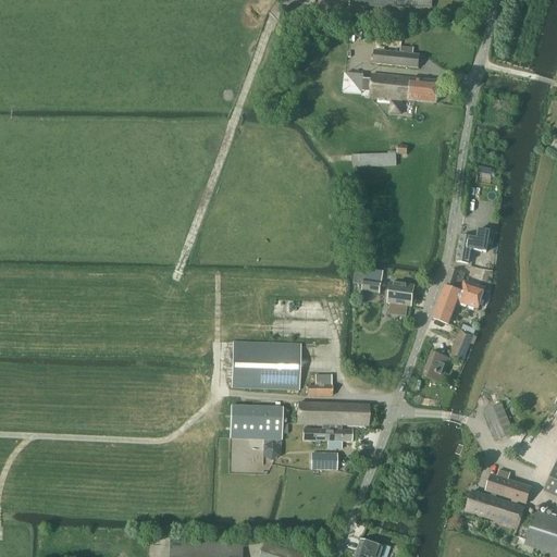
[(418,69),(419,56),(373,51),(372,64),(418,69)]
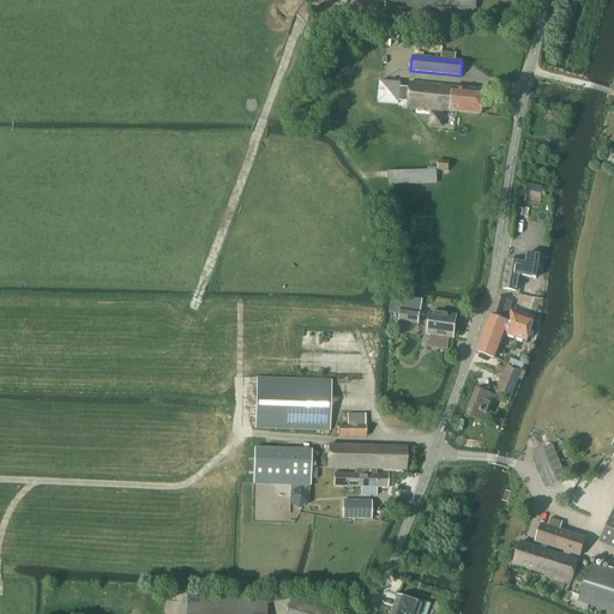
[(409,89),(401,88),(401,84),(380,82),(378,102),(399,104),(398,106),(431,109),(429,125),(443,126),(444,113),(443,113),(443,110),(480,114),(483,90),(409,83),(409,89)]
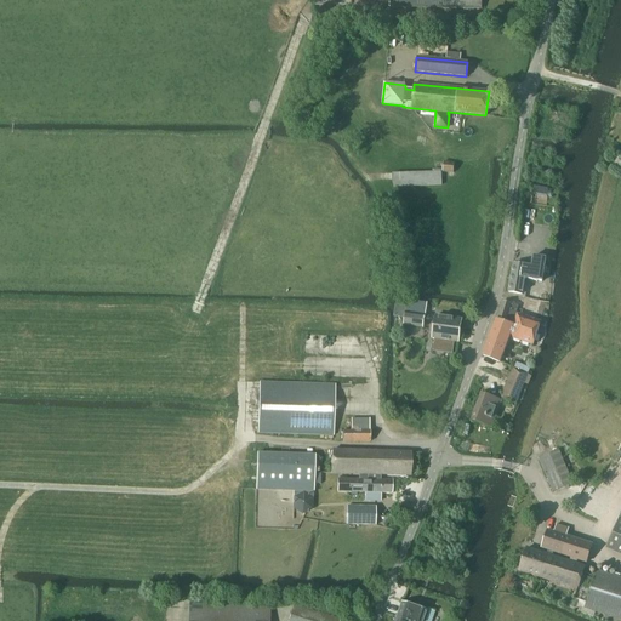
[(443,163),(443,174),(453,175),(454,164),(443,163)]
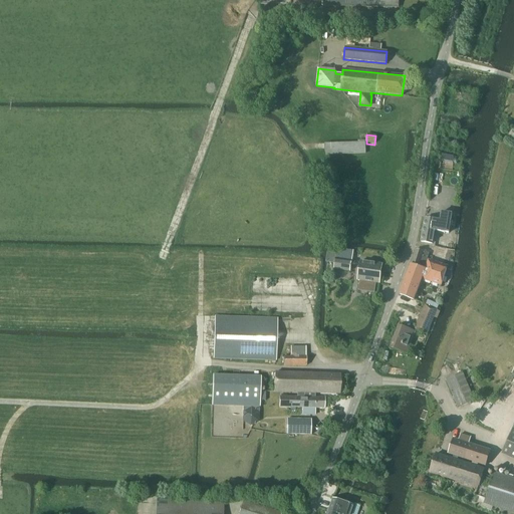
[(364,142),(323,143),(324,154),(365,153),(364,142)]
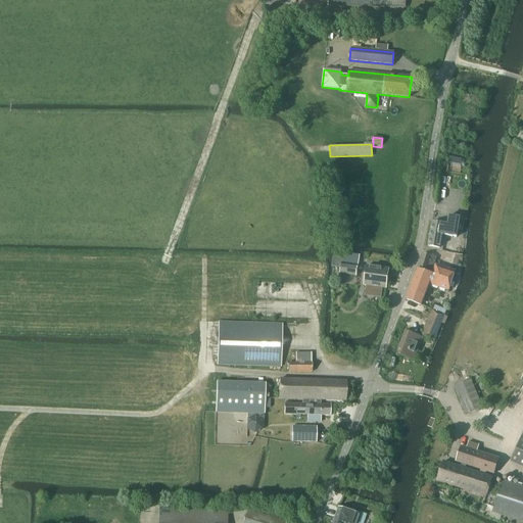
[(449,157),(448,165),(460,167),(461,158),(449,157)]
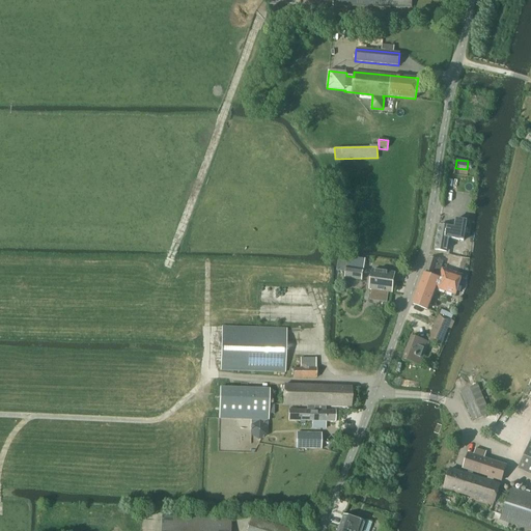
[(464,242),(467,222),(455,220),(454,228),(438,226),(435,250),(446,252),(448,240),(464,242)]
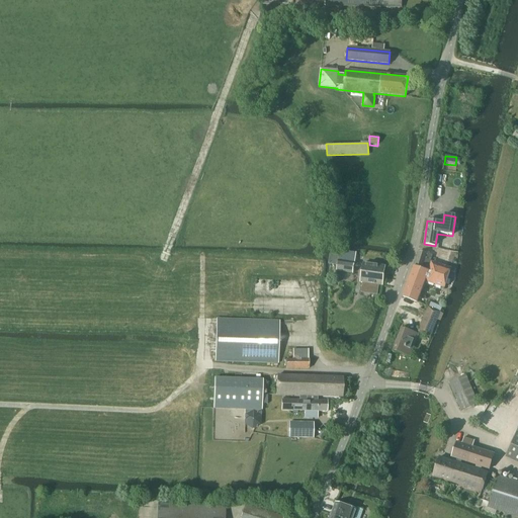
[(439,243),(437,250),(448,252),(449,245),(439,243)]
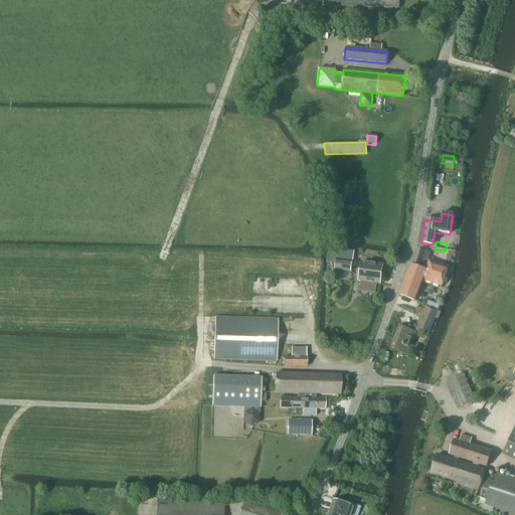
[(328,254),(327,264),(328,265),(331,265),(335,266),(334,272),(350,274),(352,263),(353,256),(352,256),(353,252),(344,250),(337,251),(337,253),(337,254),(331,253),(330,253),(329,253),(328,253),(328,254)]
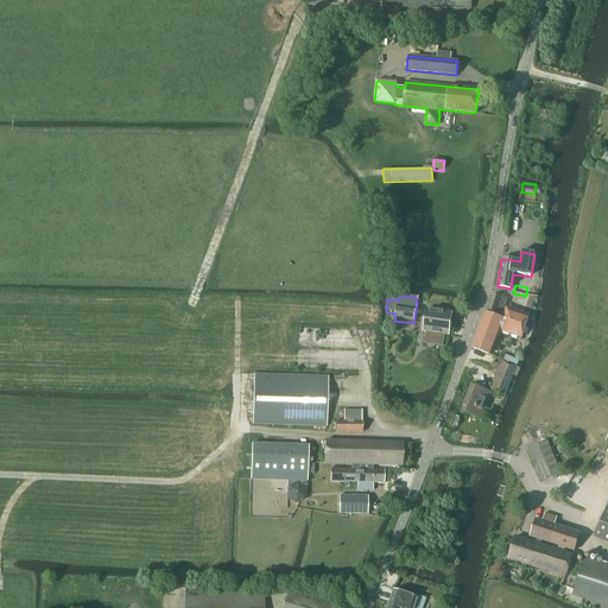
[(486,310),(502,315),(506,301),(492,296),(486,310)]
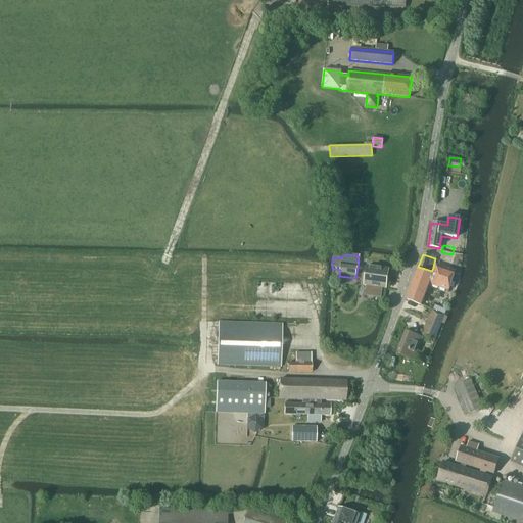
[(432,271),(418,267),(407,300),(420,305),(425,293),(427,293),(430,285),(448,291),(455,272),(435,266),(432,274),(431,274),(432,271)]
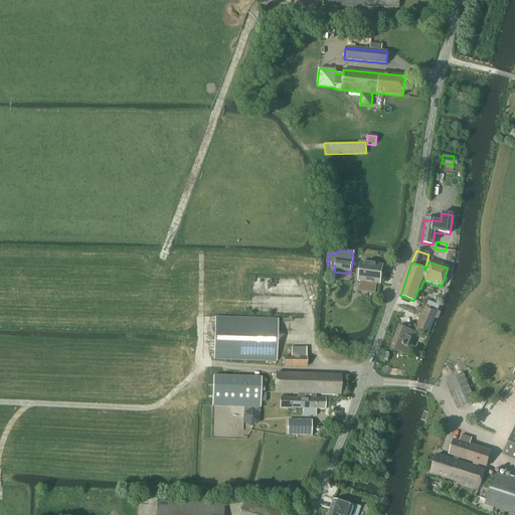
[(361,263),(358,282),(360,282),(358,292),(374,295),(376,285),(379,285),(382,266),(361,263)]
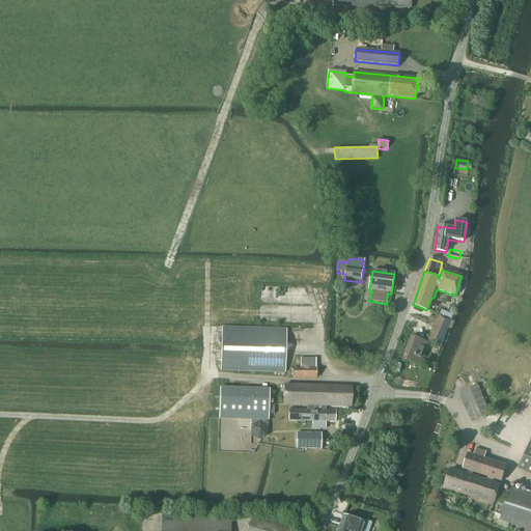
[(439,315),(428,341),(441,346),(451,322),(439,315)]
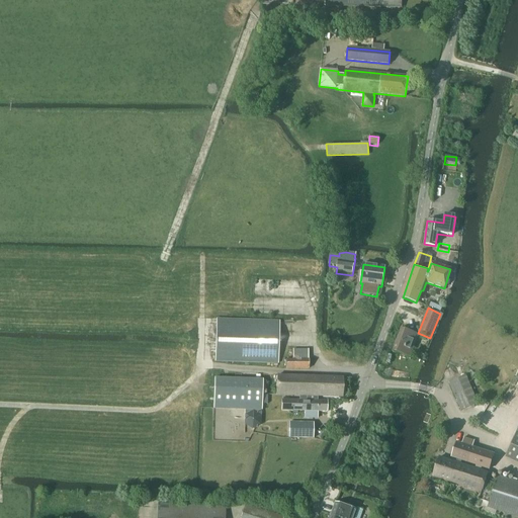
[(277,364),(279,322),(217,320),(214,362),(277,364)]
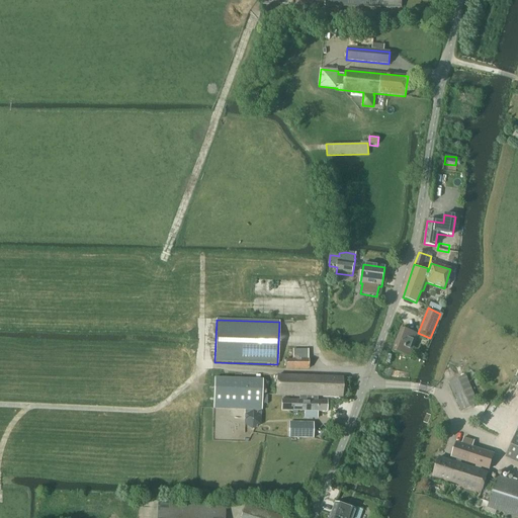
[(410,356),(417,335),(400,329),(393,350),(410,356)]
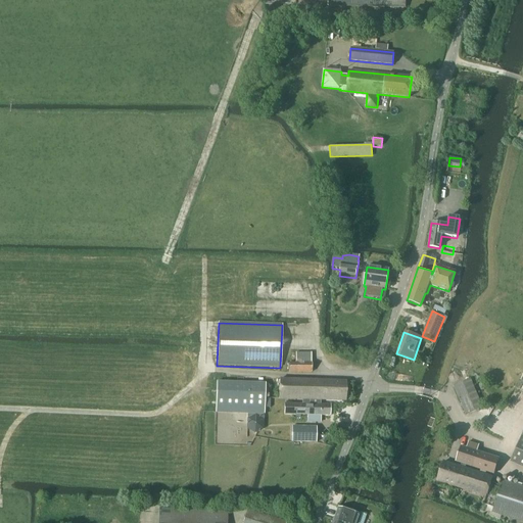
[(310,373),(311,353),(295,353),(295,364),(288,364),(288,372),(310,373)]
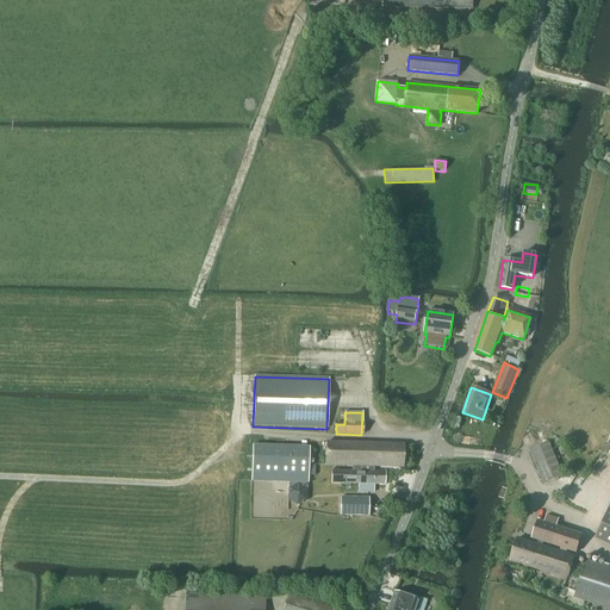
[(542,483),(562,474),(549,442),(529,452),(542,483)]
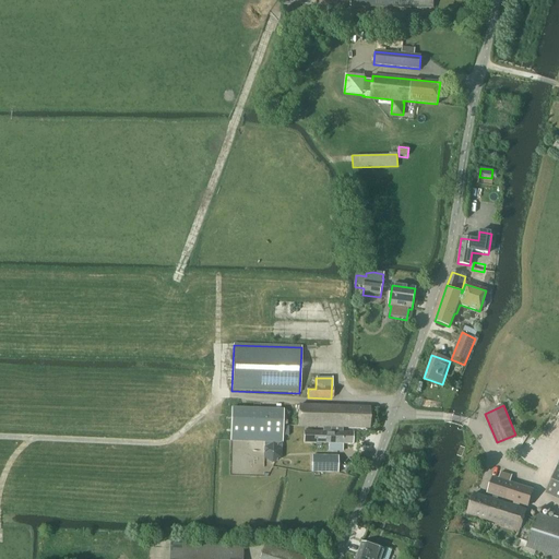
[(298,406),(298,427),(330,428),(337,428),(339,407),(298,406)]
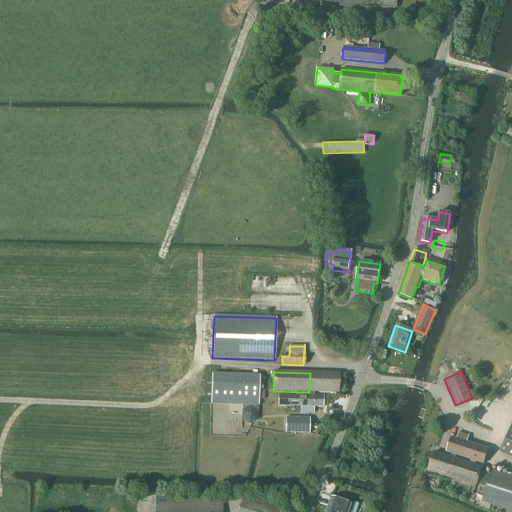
[(310,373),(309,392),(313,392),(337,393),(337,374),(310,373)]
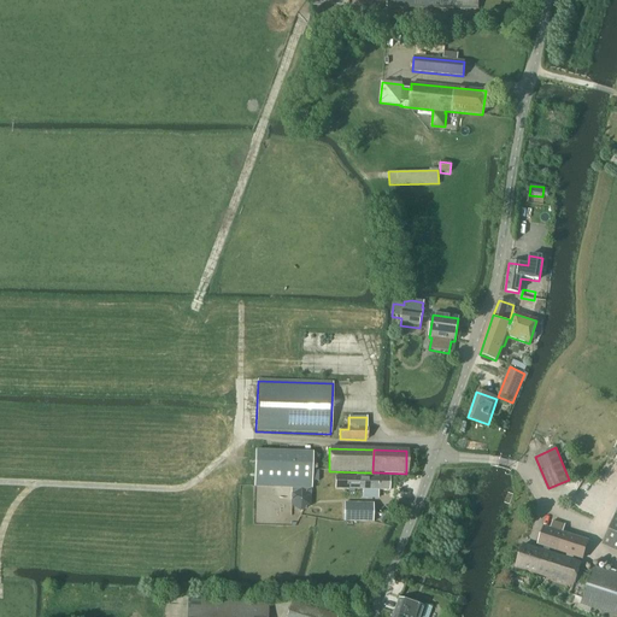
[(256,451),(254,487),(291,488),(312,489),(312,452),(256,451)]
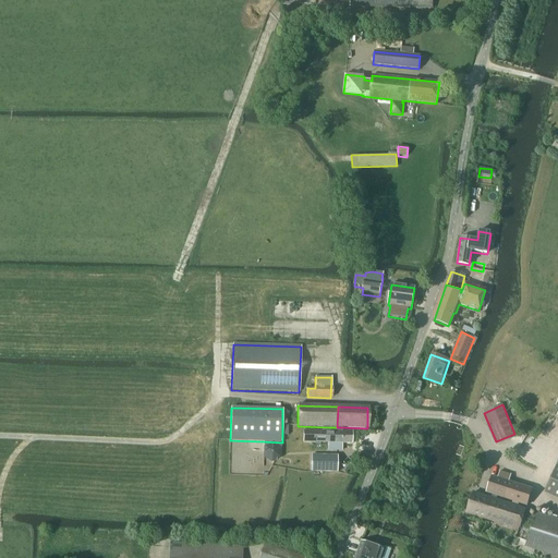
[(302,431),(302,444),(327,445),(327,451),(340,451),(340,445),(351,445),(351,433),(341,432),(341,427),(337,427),(329,427),(329,432),(302,431)]
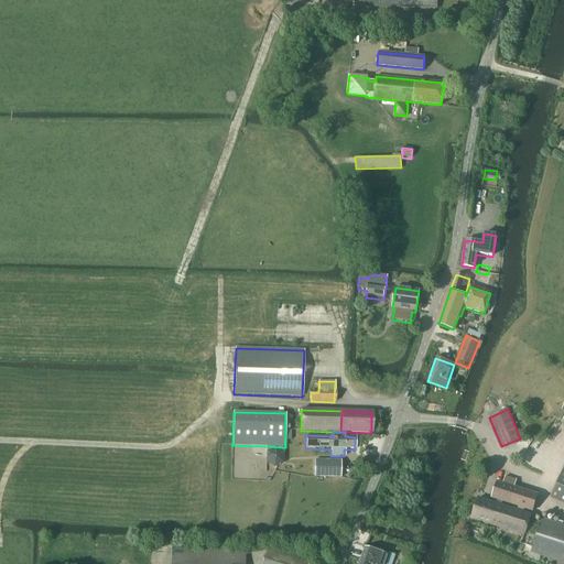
[(284,464),(285,447),(266,446),(264,463),(273,469),(284,464)]
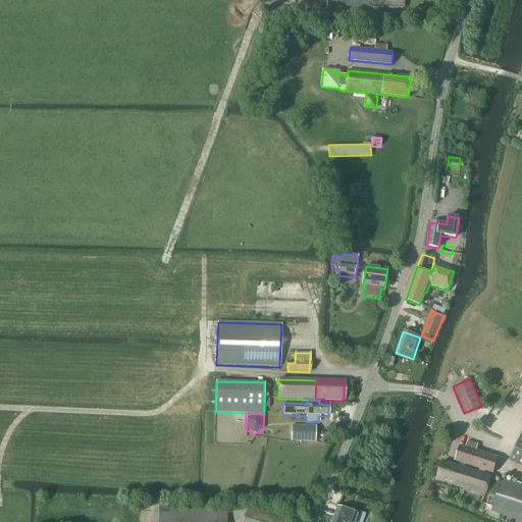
[(314,441),(314,427),(291,426),(290,441),(314,441)]
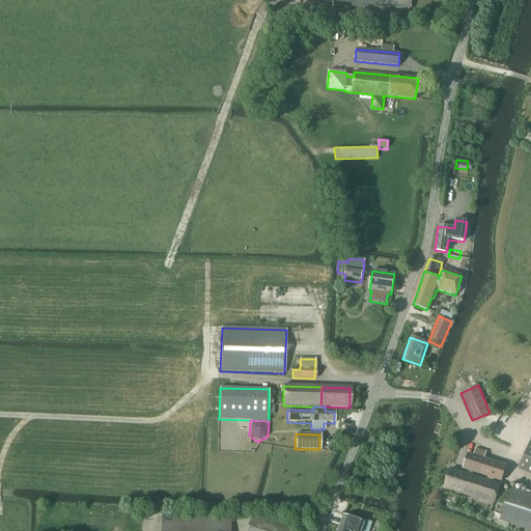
[(530,444),(529,444),(520,467),(530,472),(530,444)]
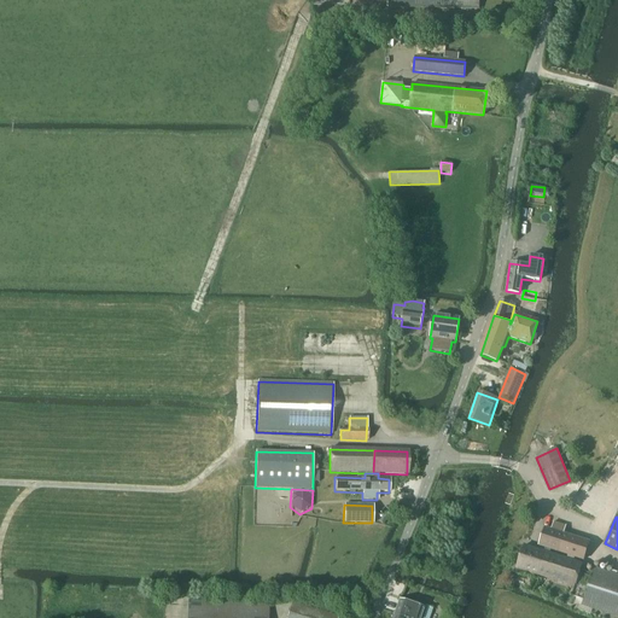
[(563,534),(565,525),(553,522),(551,530),(544,528),(538,546),(544,548),(543,552),(524,546),(517,569),(573,586),(571,595),(582,599),(581,605),(617,616),(617,575),(593,567),(590,575),(579,571),(581,564),(549,554),(551,549),(583,560),(588,542),(563,534)]
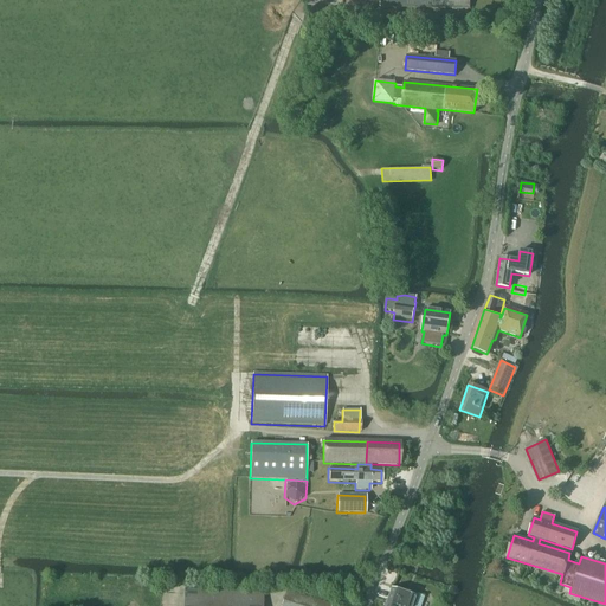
[(386,603),(394,605),(420,605),(424,597),(408,592),(407,594),(391,588),(386,603)]
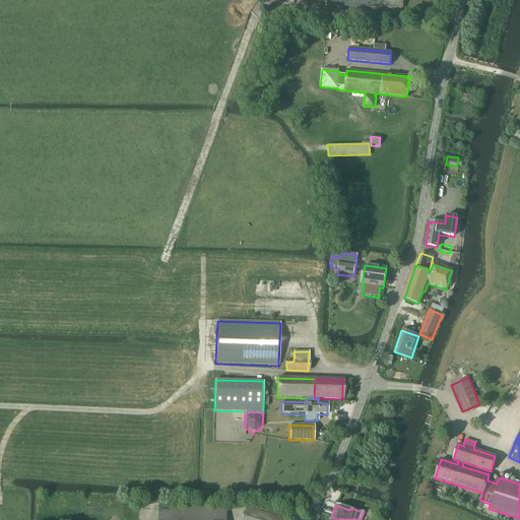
[(223,519),(224,509),(157,506),(156,519),(223,519)]
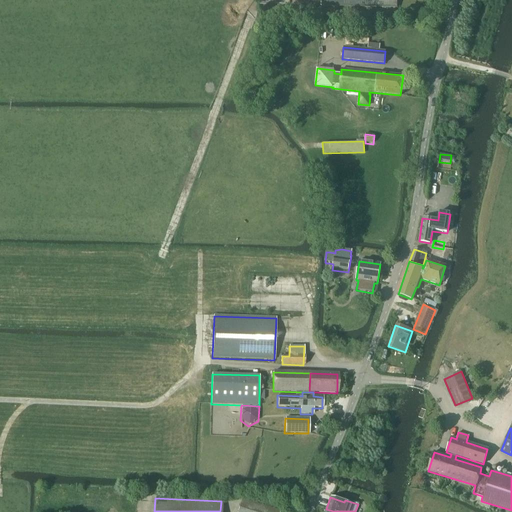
[(278,511),(279,511),(241,499),(236,511),(278,511)]
